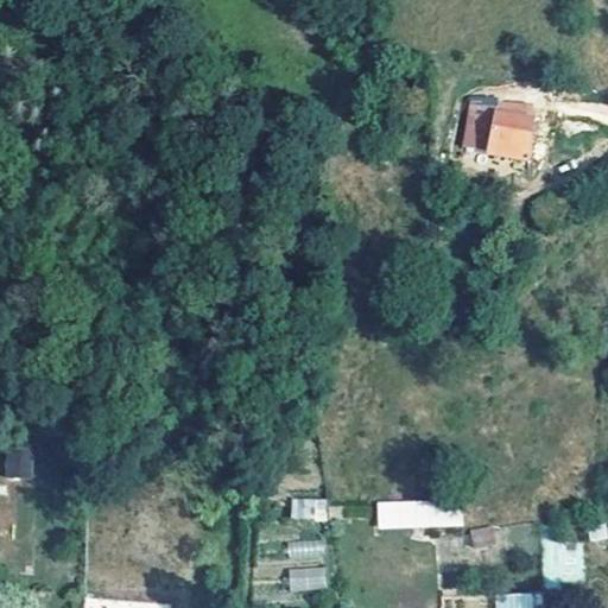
[(526,118),(483,114),(481,151),(524,154),(526,118)]
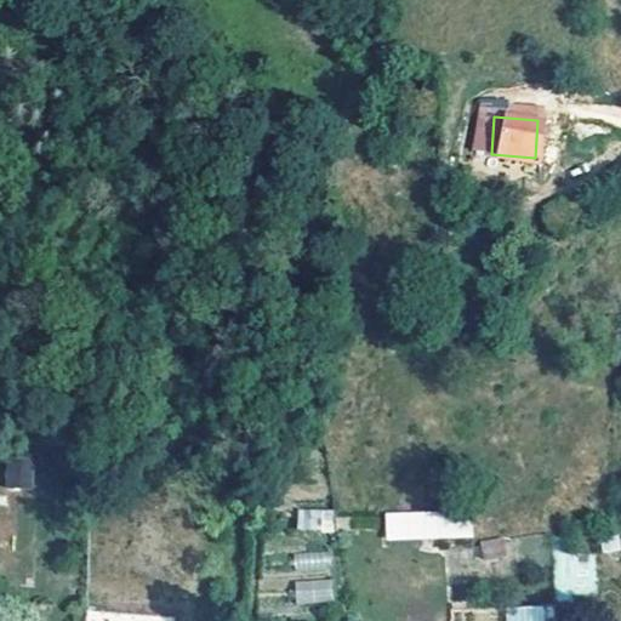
[(535,158),(491,154),(490,169),(533,174),(535,158)]
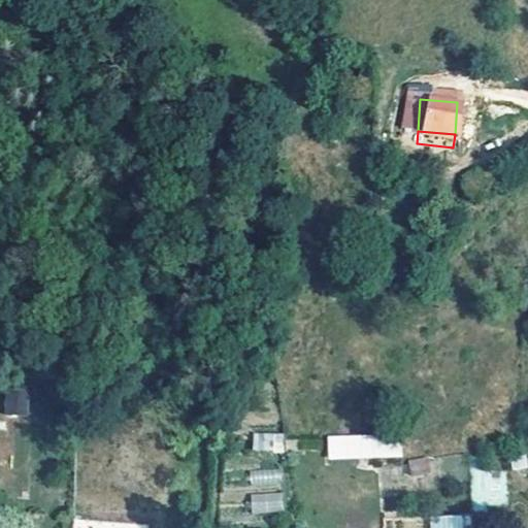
[(28,414),(29,389),(4,389),(4,414),(28,414)]
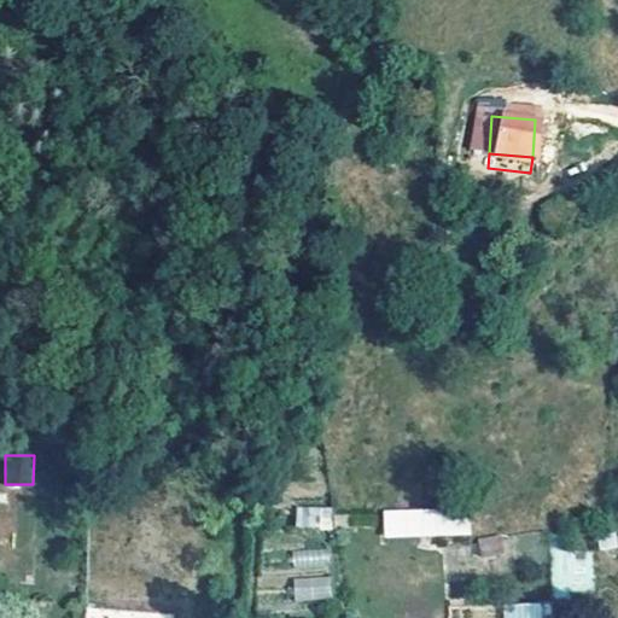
[(333,528),(333,506),(295,506),(295,528),(333,528)]
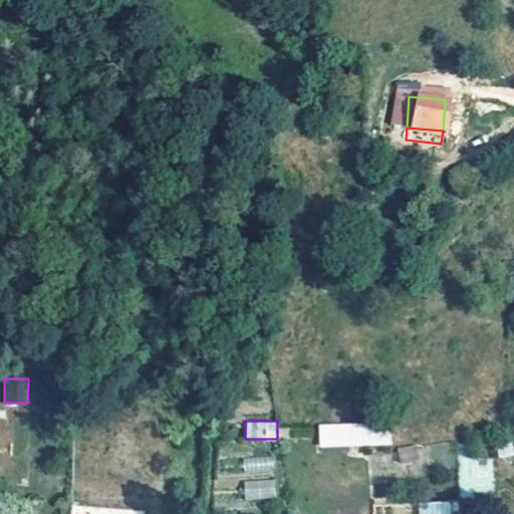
[(319,449),(392,444),(390,421),(317,426),(319,449)]
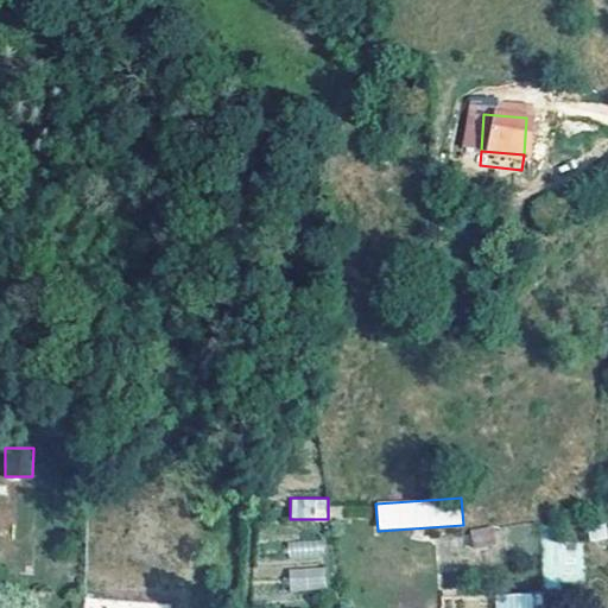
[(321,542),(290,540),(289,556),(321,557),(321,542)]
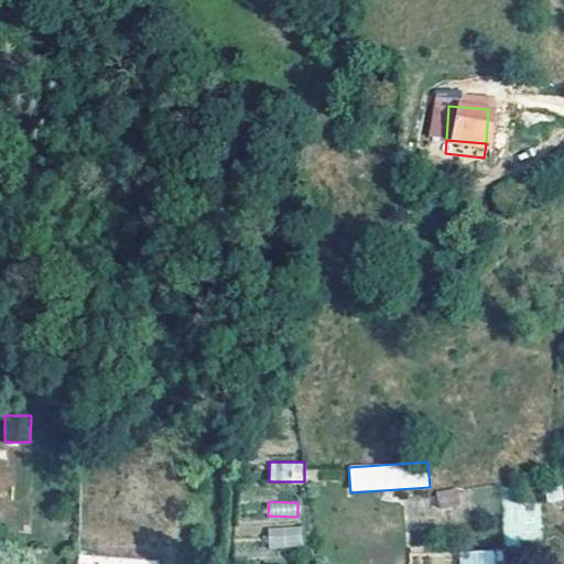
[(503,541),(541,541),(541,501),(502,502),(503,541)]
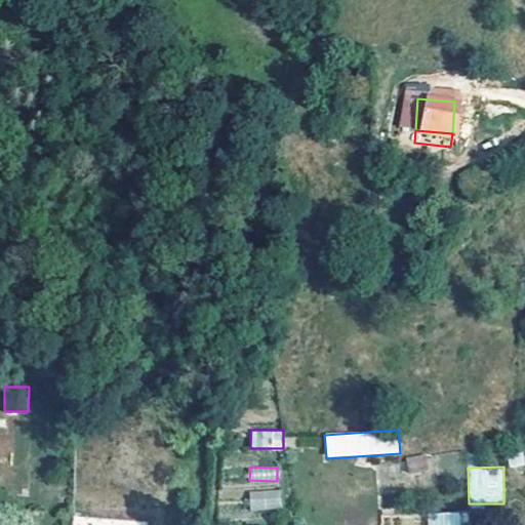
[(250,510),(282,508),(281,488),(249,490),(250,510)]
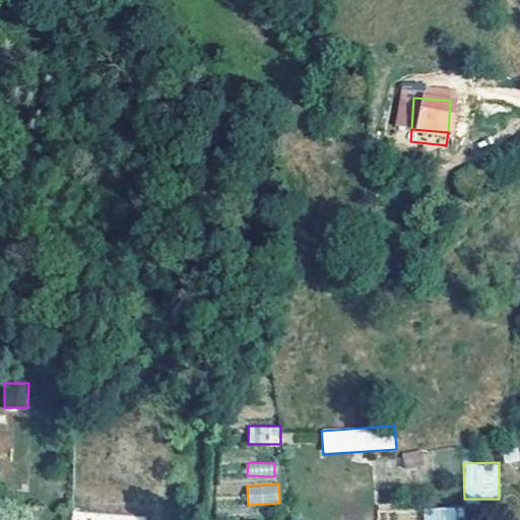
[(423,519),(462,519),(462,507),(423,508),(423,519)]
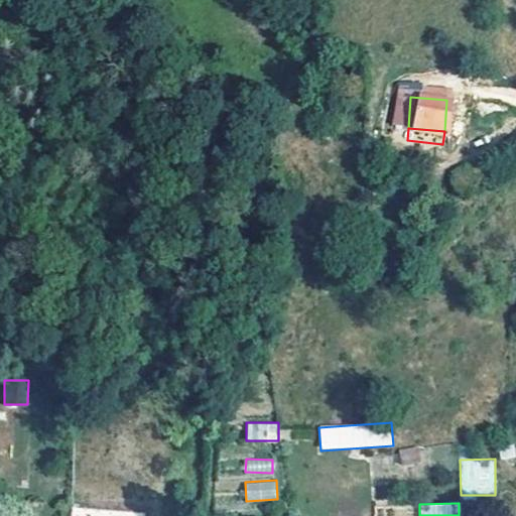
All buildings are outlined.
